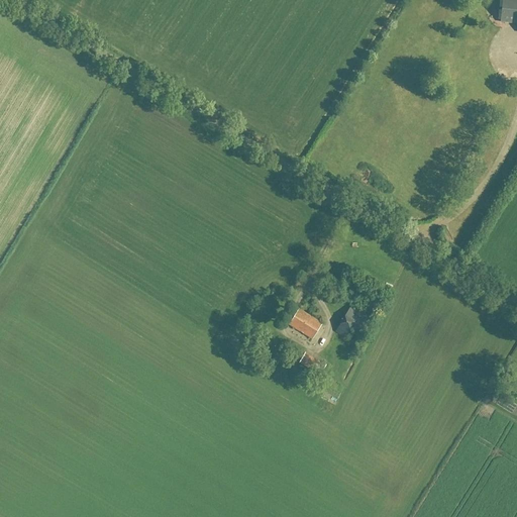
[(516,0),(502,0),(500,22),(516,24),(516,0)]
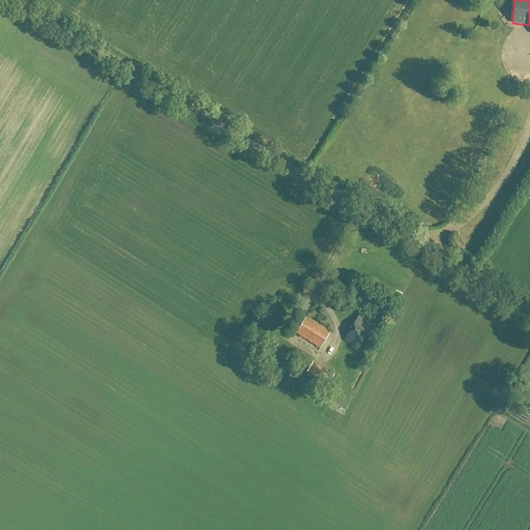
[(370,336),(377,324),(360,314),(343,341),(353,347),(362,331),(370,336)]
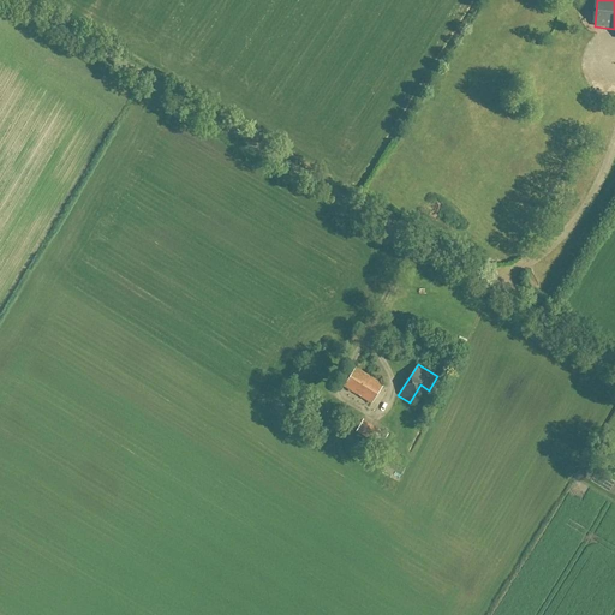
[(371,404),(382,386),(354,369),(344,387),(371,404)]
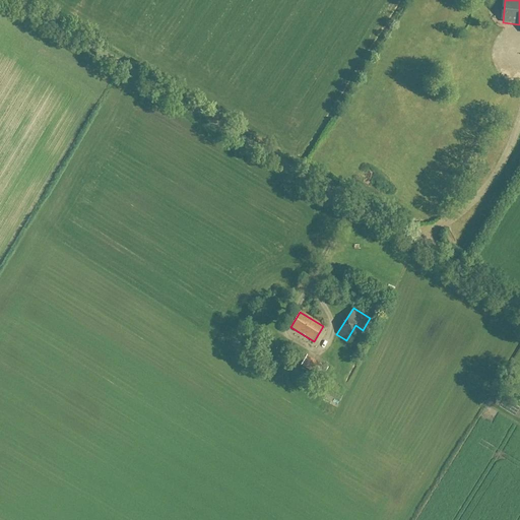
[(276,349),(279,344),(272,340),(269,345),(276,349)]
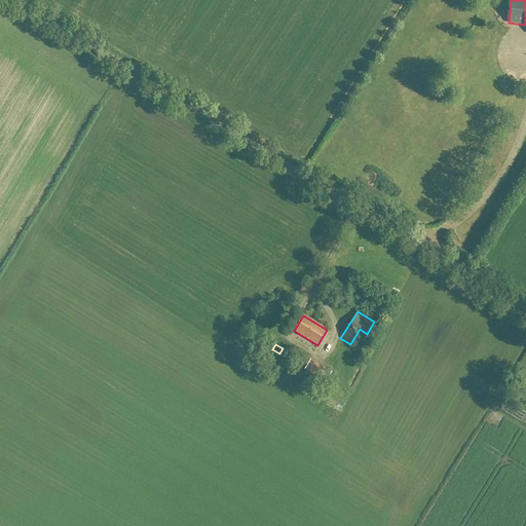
[(272,365),(275,359),(257,346),(251,355),(261,362),(263,360),(272,365)]
